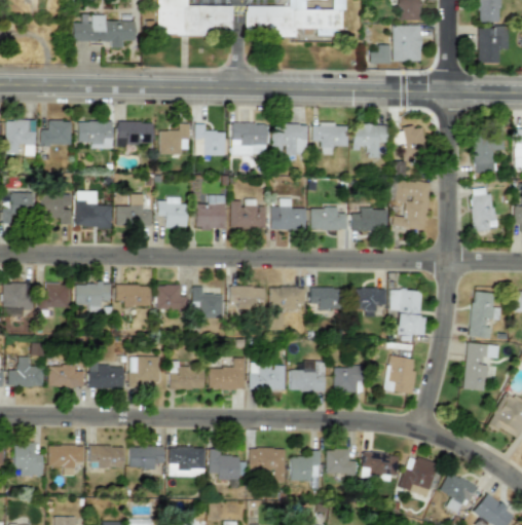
[(187,7),(187,0),(157,0),(157,34),(232,35),(232,7),(187,7)]
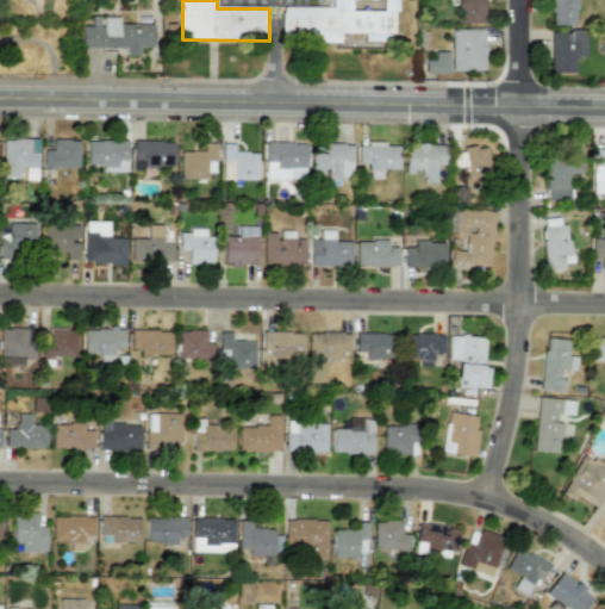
[(335,0),(335,8),(286,7),(286,42),(343,43),(343,35),(369,35),(369,38),(399,39),(399,0),(335,0)]
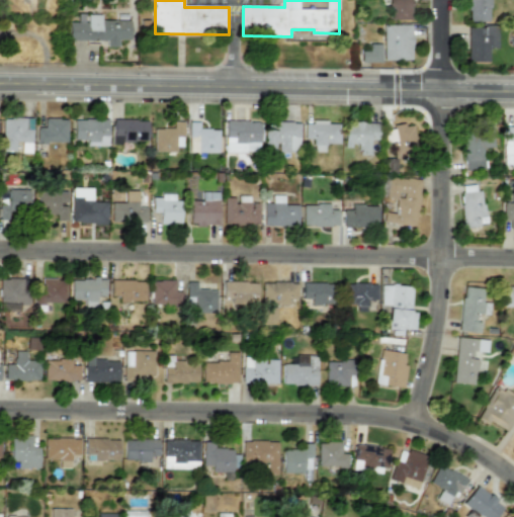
[(393,0),(393,20),(415,20),(414,0),(393,0)]
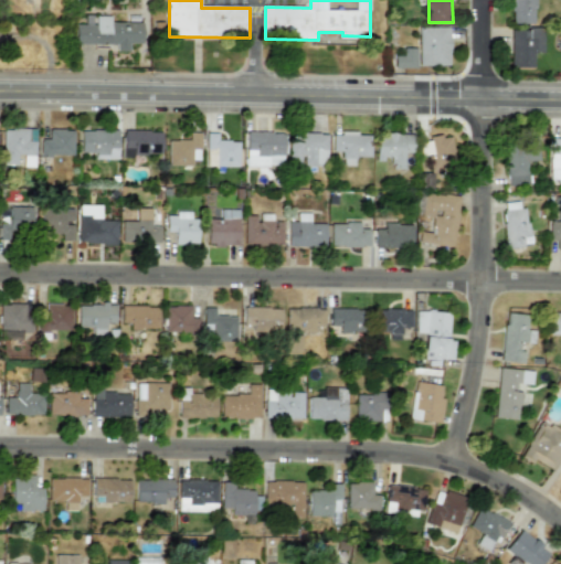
[(538,24),(538,0),(515,0),(515,24),(538,24)]
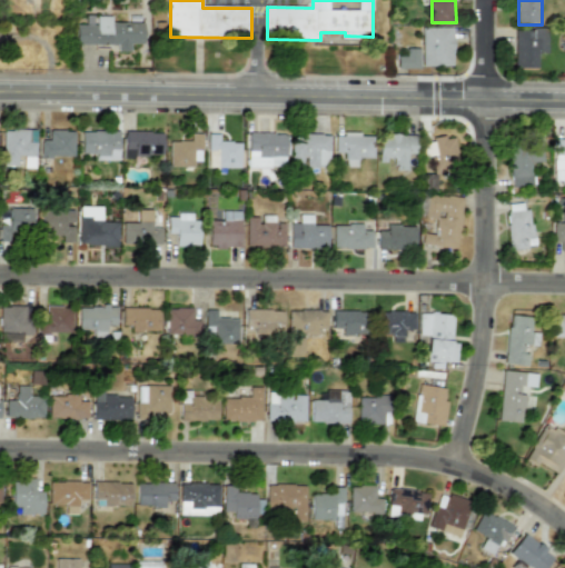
[(120,46),(120,53),(135,52),(135,46),(147,46),(147,23),(116,23),(116,17),(100,17),(100,27),(79,27),(80,46),(120,46)]
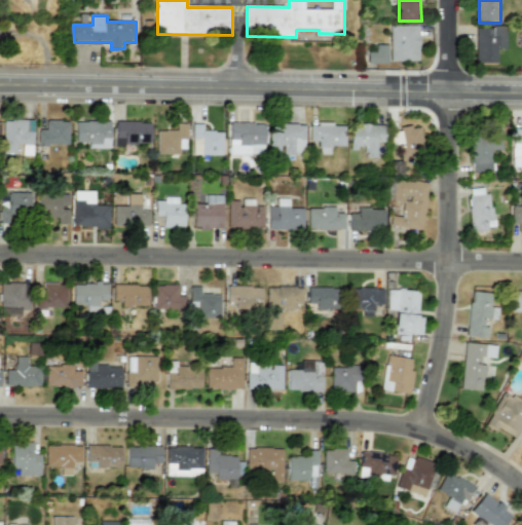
[(420,26),(393,27),(393,63),(421,62),(420,26)]
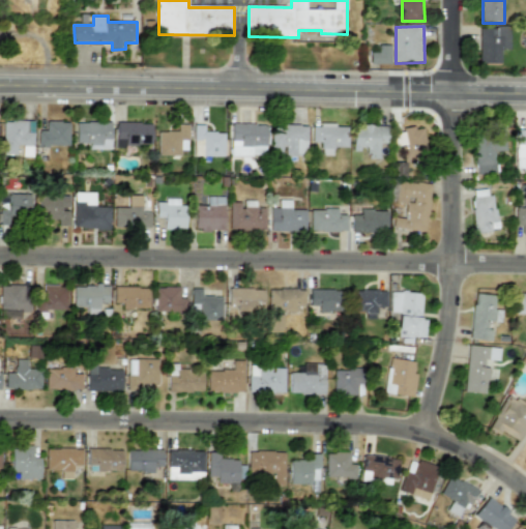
[(503,65),(504,51),(513,51),(513,30),(483,29),(481,64),(503,65)]
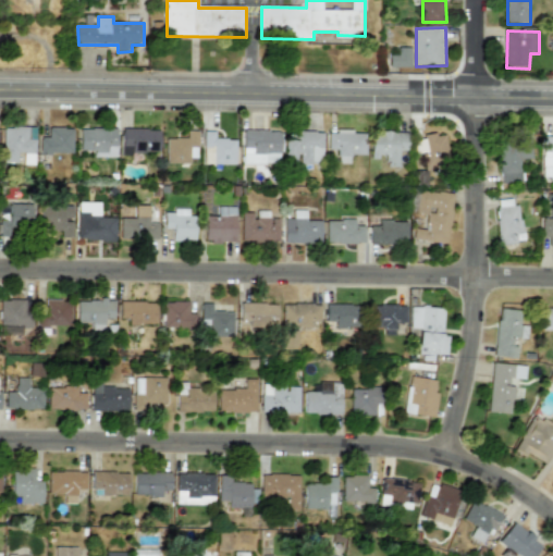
[(414,69),(414,49),(401,48),(401,57),(392,56),(392,69),(414,69)]
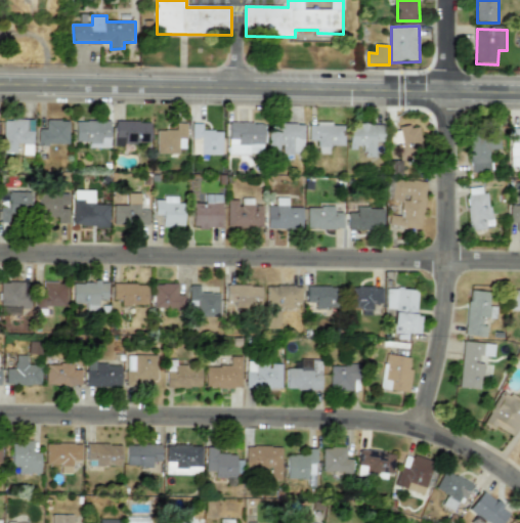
[(36,121),(5,120),(5,154),(18,155),(18,144),(35,144),(36,121)]
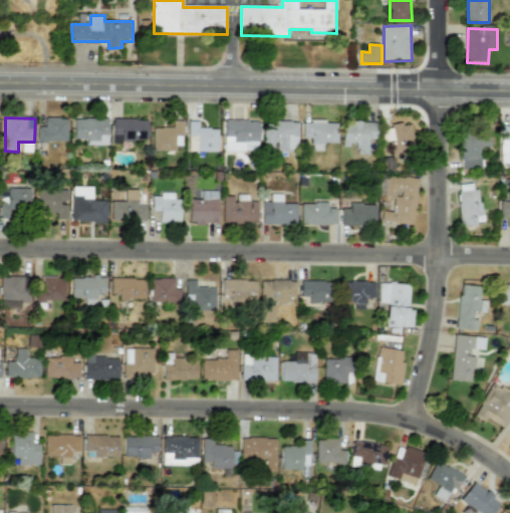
[(69,118),(47,118),(47,127),(40,127),(39,143),(69,143),(69,118)]
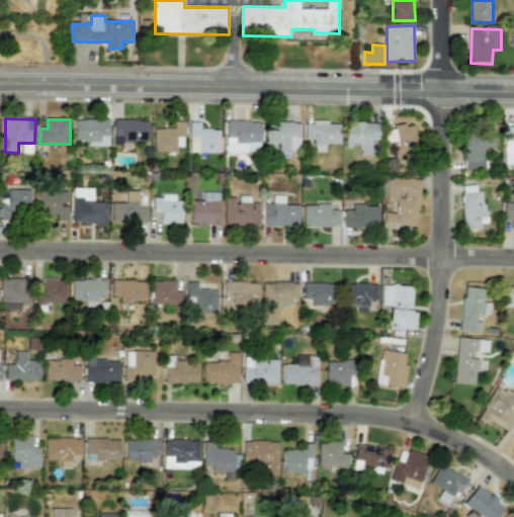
[(77,119),(76,141),(90,141),(90,147),(110,147),(110,120),(77,119)]
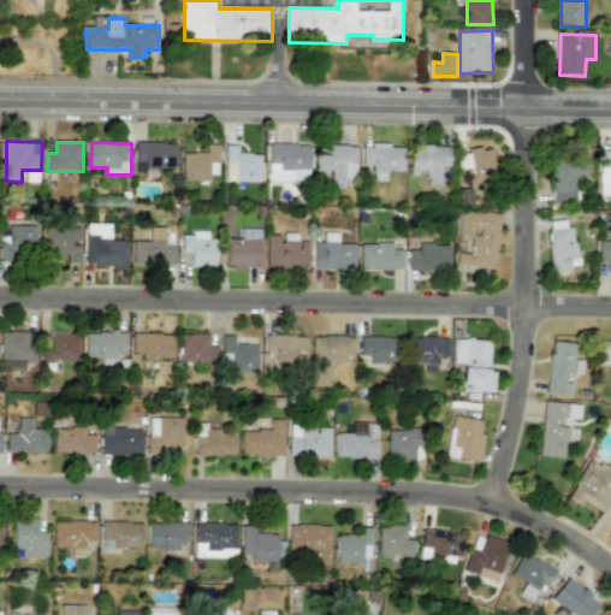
[(138,170),(181,171),(181,143),(138,143),(138,170)]
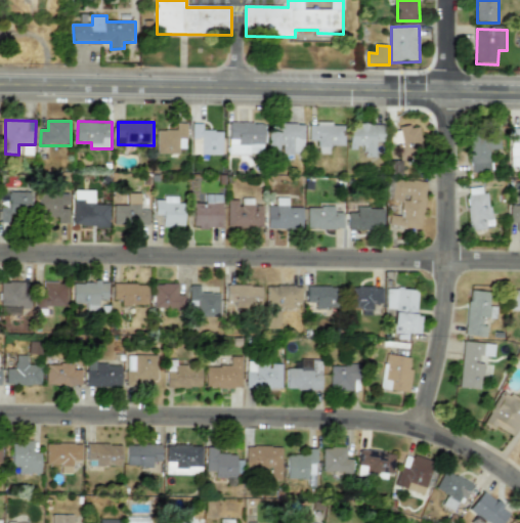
[(159,155),(181,155),(181,139),(188,139),(188,123),(178,123),(178,131),(159,130),(159,155)]
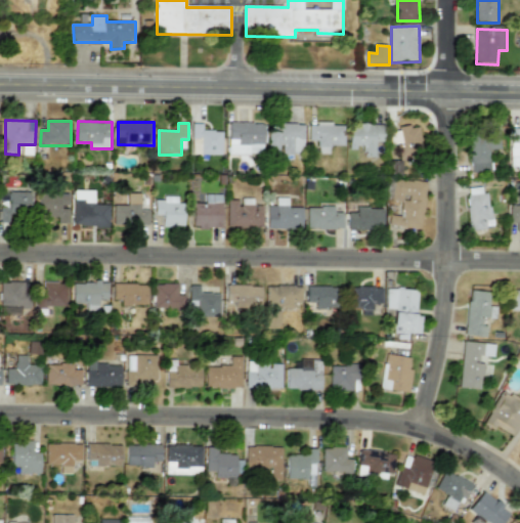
[(230,155),(265,156),(266,124),(231,123),(230,155)]
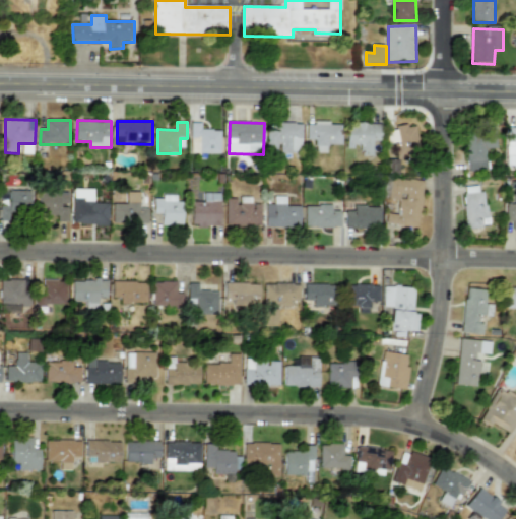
[(222,154),(222,130),(203,130),(203,123),(193,123),(192,153),(222,154)]
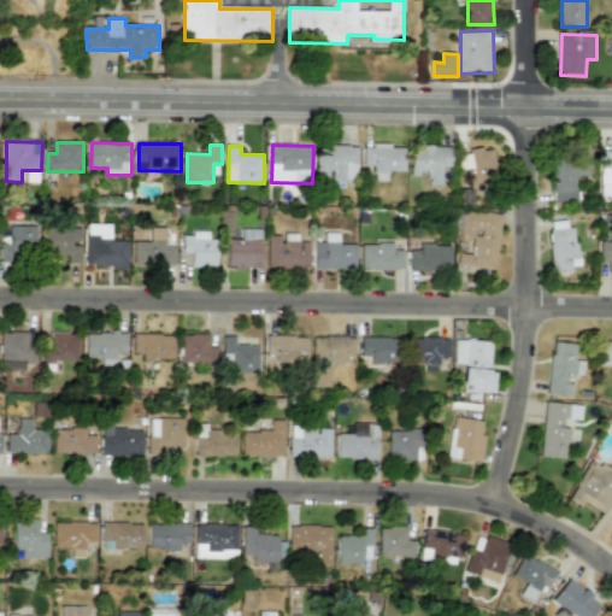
[(333,181),(359,181),(360,147),(319,146),(318,179),(333,179),(333,181)]
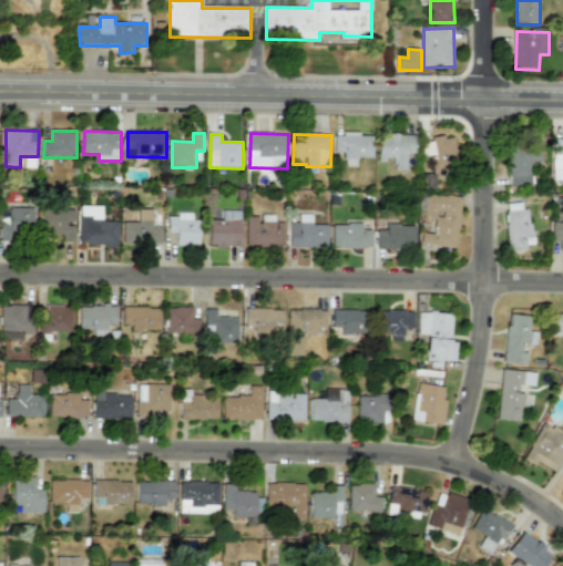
[(336,153),(346,153),(346,167),(359,167),(359,158),(375,158),(375,135),(336,134),(336,153)]
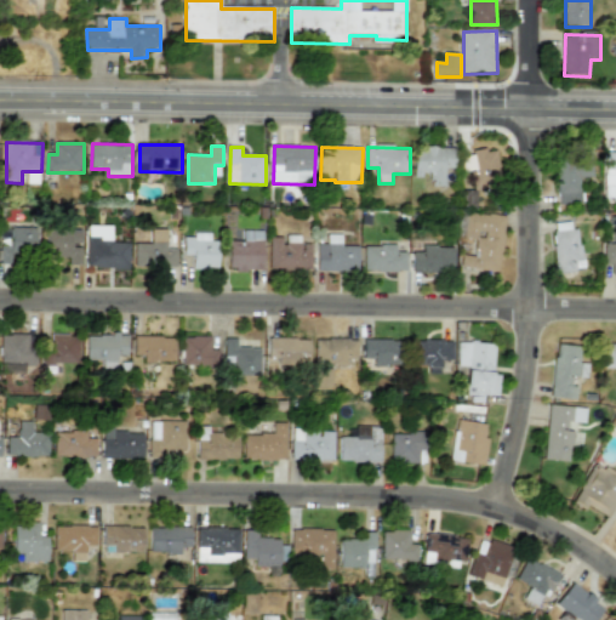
[(446,187),(446,169),(456,169),(457,149),(416,148),(416,176),(433,176),(432,187),(446,187)]
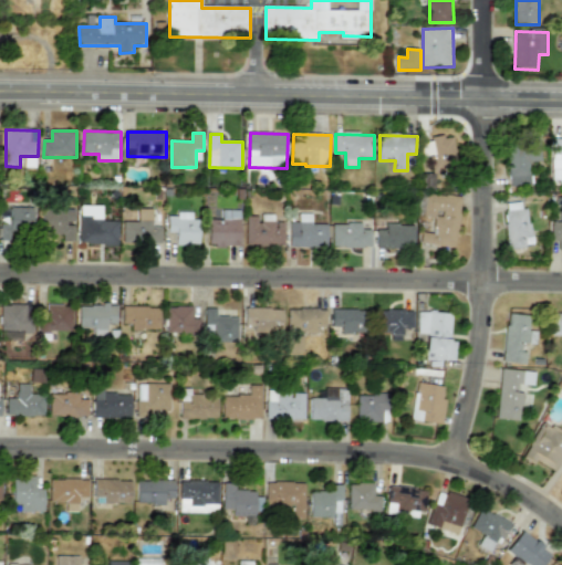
[(424,156),(432,156),(434,174),(457,171),(453,136),(432,138),(433,142),(423,143),(424,156)]
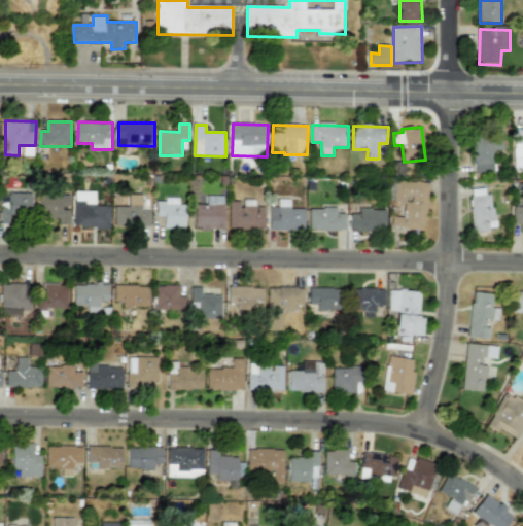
[(475,173),(495,172),(494,151),(506,150),(504,127),(487,128),(488,138),(474,138),(475,173)]
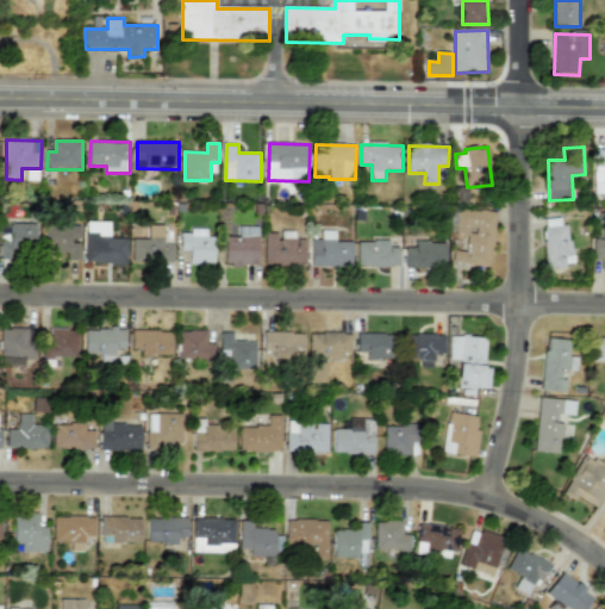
[(493,267),(499,213),(453,209),(450,232),(469,235),(467,253),(455,252),(454,263),(493,267)]
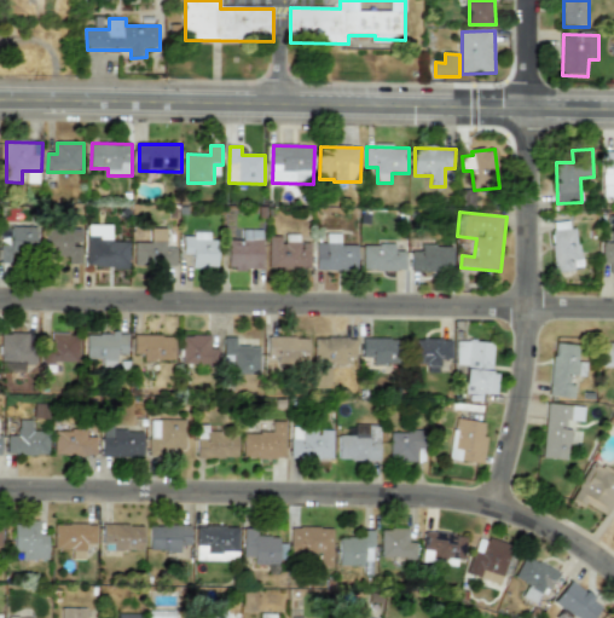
[(115,225),(90,225),(90,269),(131,269),(132,243),(115,242),(115,225)]
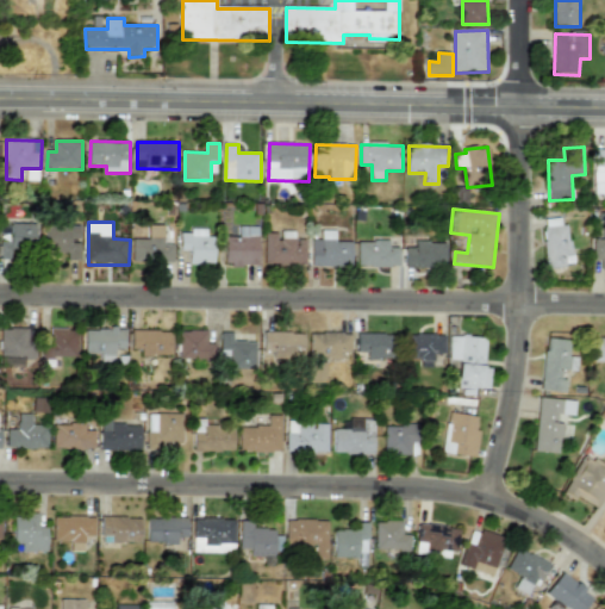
[(4,225),(2,256),(38,258),(39,227),(4,225)]
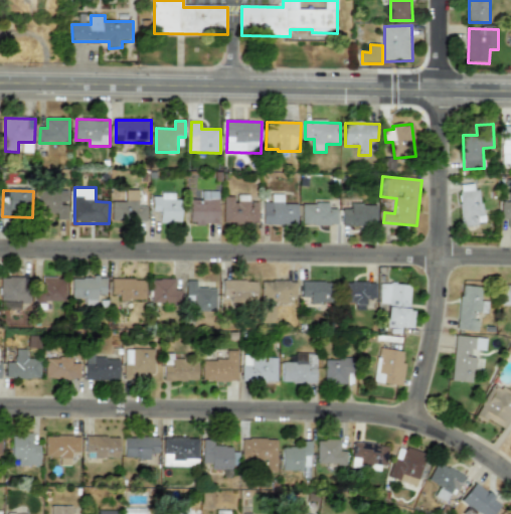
[(59,213),(59,220),(69,219),(68,190),(40,192),(41,214),(59,213)]
